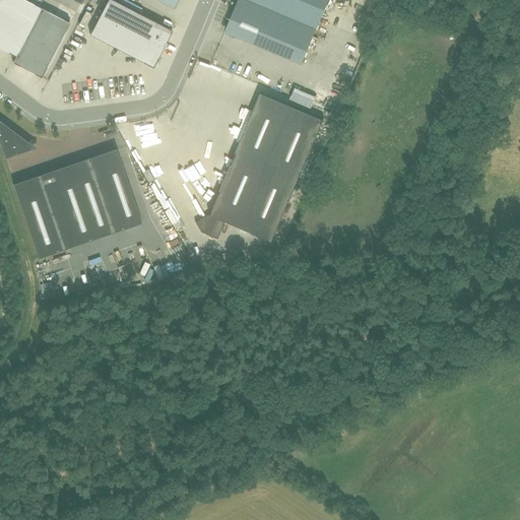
[(41,77),(69,22),(26,0),(0,0),(0,47),(15,56),(12,62),(41,77)]
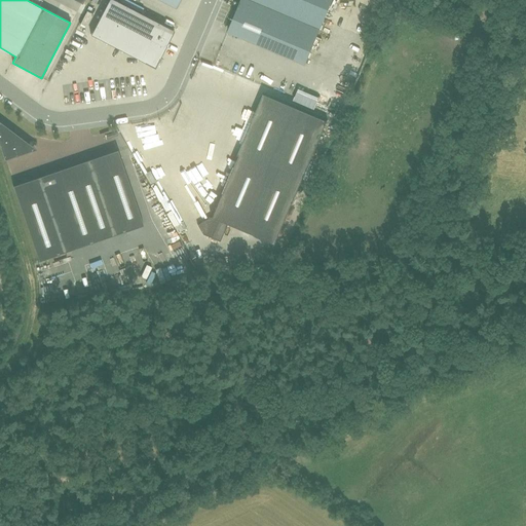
[(145,62),(144,63),(154,68),(159,58),(174,30),(115,0),(108,0),(90,34),(145,62)]
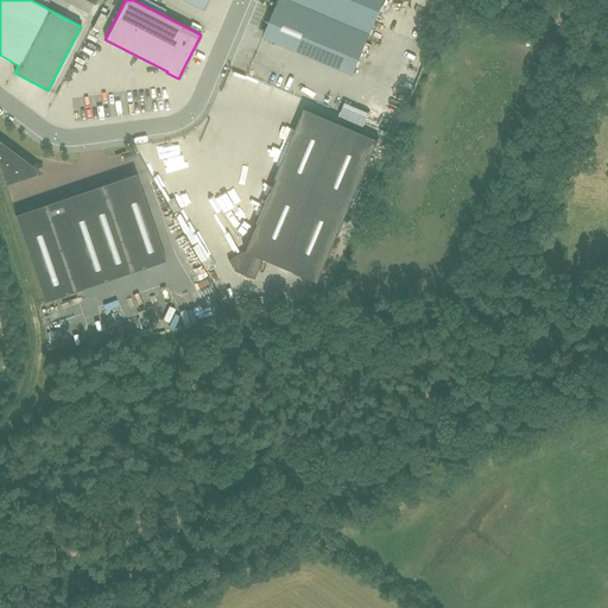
[(278,0),(264,36),(297,50),(314,11),(368,33),(382,0),(278,0)]
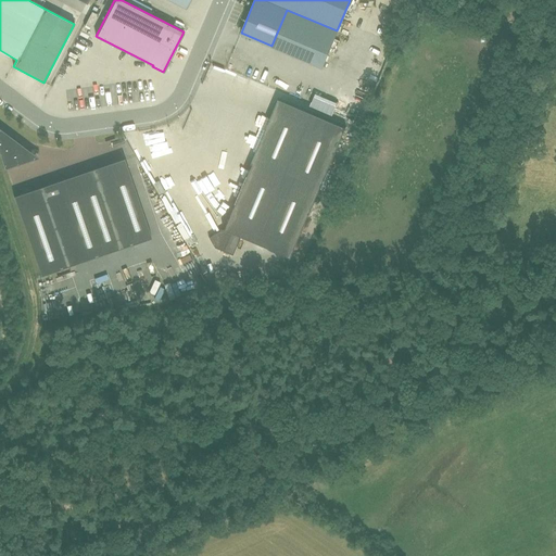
[(407,57),(417,58),(418,47),(409,46),(407,57)]
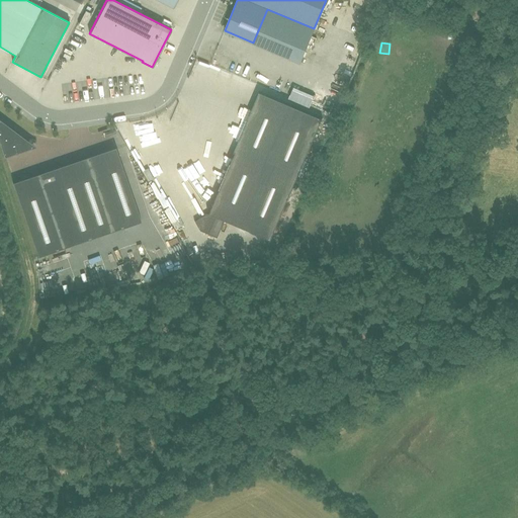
[(360,86),(367,89),(372,76),(360,72),(359,75),(364,77),(360,86)]
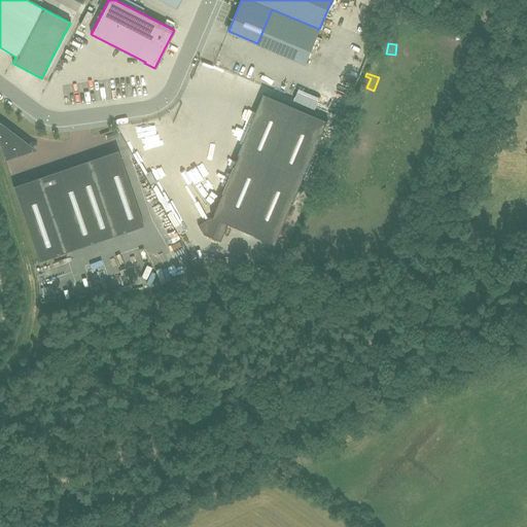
[(341,89),(351,92),(354,79),(344,77),(341,89)]
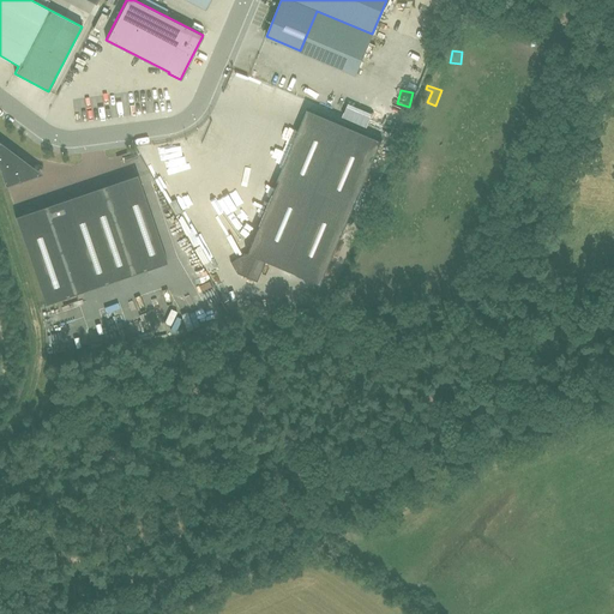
[(246,253),(230,262),(236,274),(257,282),(265,260),(320,284),(381,140),(307,108),(246,253)]
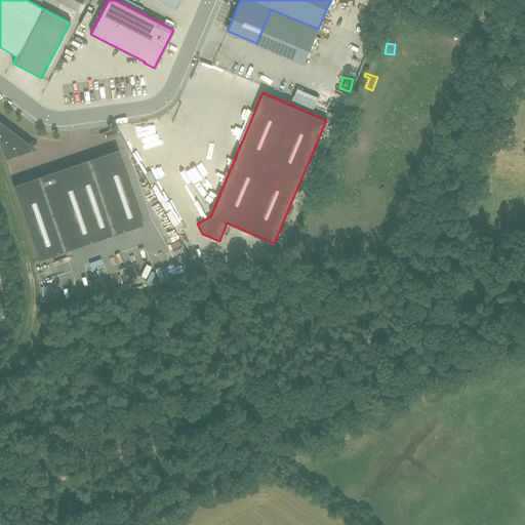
[(0,148),(4,159),(6,159),(5,157),(31,148),(27,146),(29,143),(0,121),(0,148)]
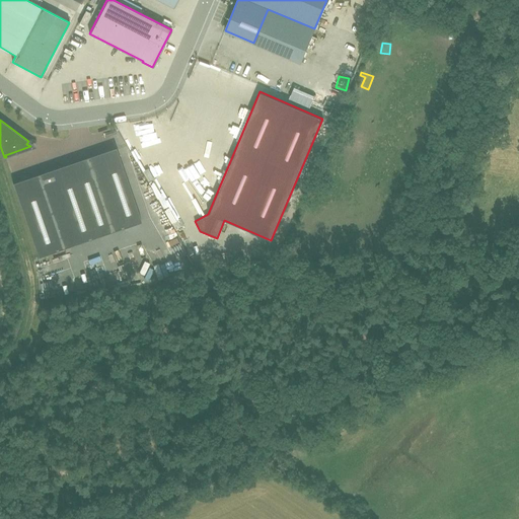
[(80,124),(65,145),(69,148),(75,139),(76,139),(84,127),(80,124)]
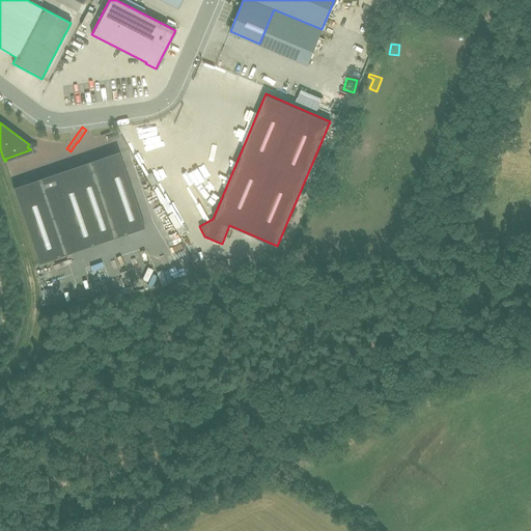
[(17,191),(15,186),(12,187),(38,262),(144,226),(118,150),(116,151),(118,156),(17,191)]
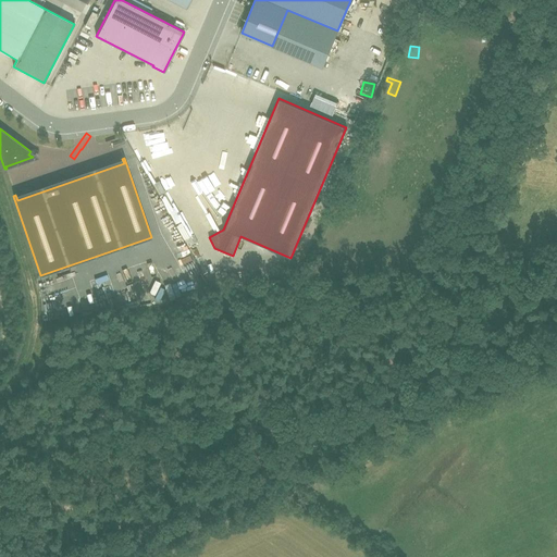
[(138,165),(132,168),(135,178),(141,176),(138,165)]
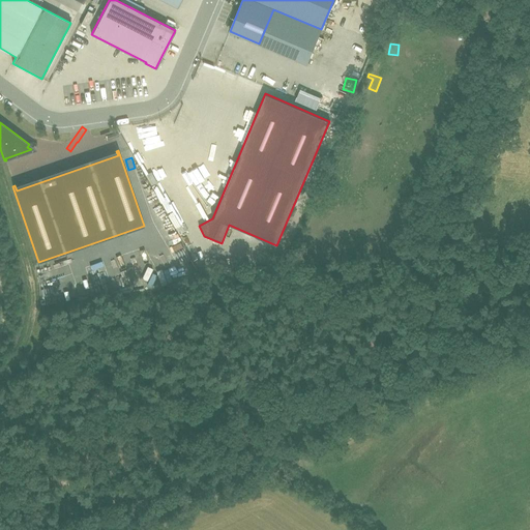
[(158,228),(164,236),(174,230),(169,222),(158,228)]
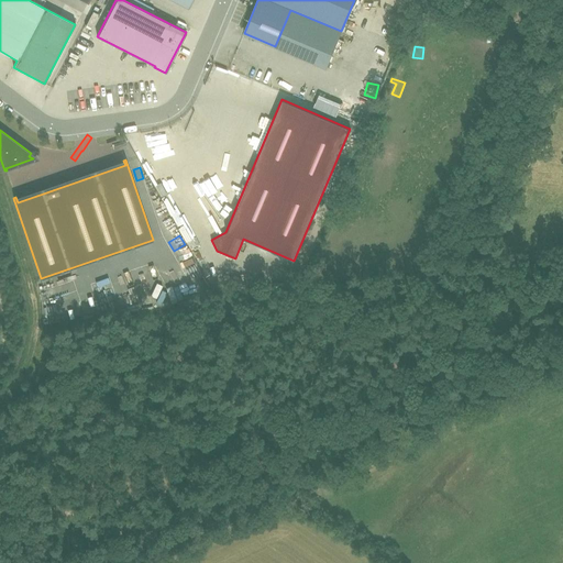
[(169,276),(165,278),(169,287),(174,285),(169,276)]
